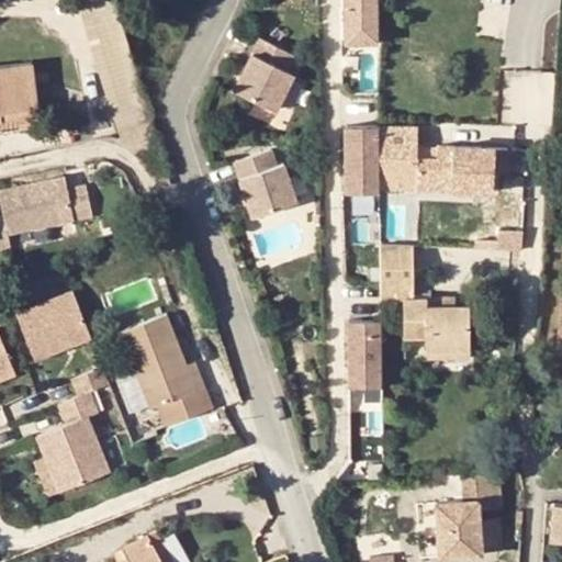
[(344,0),(345,42),(378,42),(377,0),(344,0)]
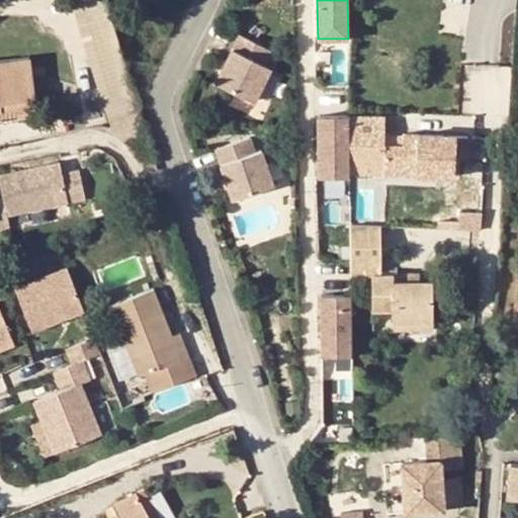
[(233,66),(220,84),(256,108),(276,77),(270,73),(279,61),(249,40),(240,54),(245,57),(237,69),(233,66)]
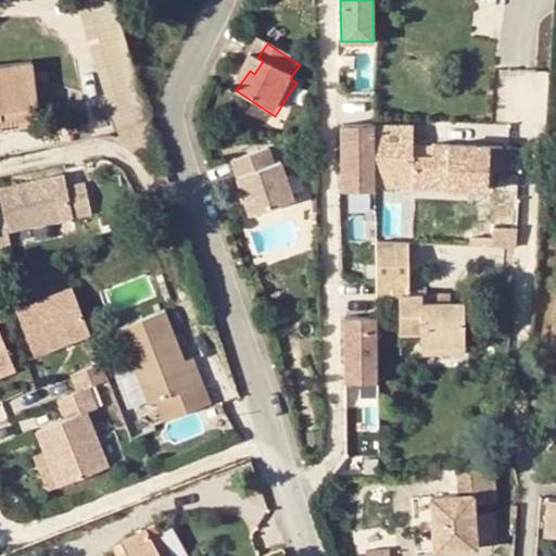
[(263,61),(257,58),(250,71),(254,74),(263,61)]
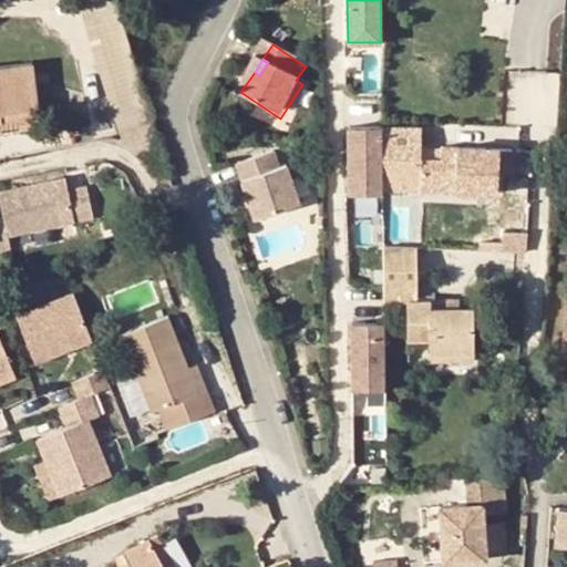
[(2,119),(1,111),(40,105),(34,62),(0,65),(0,121),(3,121),(2,119)]
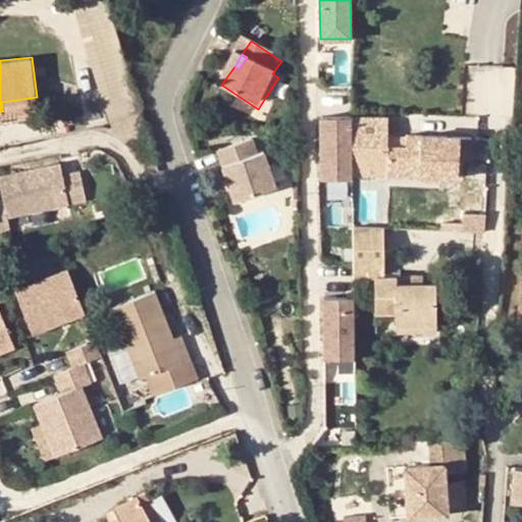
[(1,102),(2,109),(38,105),(37,97),(1,102)]
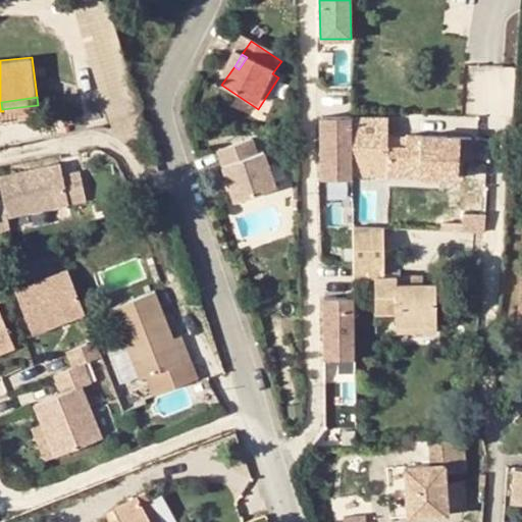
[(353,176),(352,116),(321,116),(322,177),(353,176)]
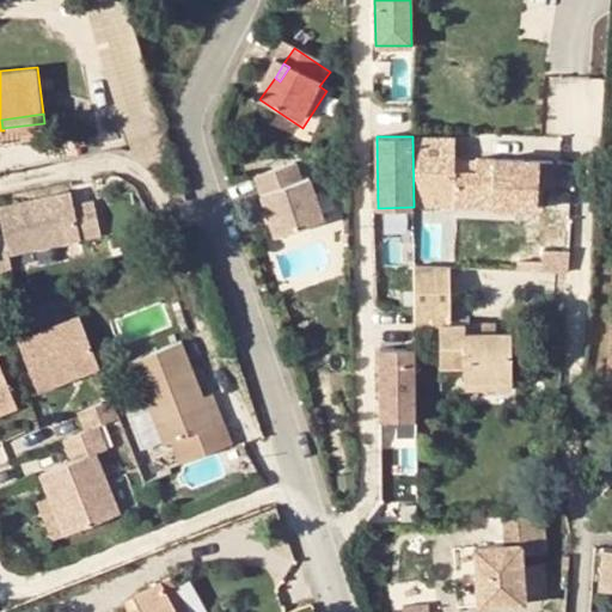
[(554,163),(494,159),(494,164),(477,163),(476,172),(456,171),(453,204),(537,210),(538,188),(552,189),(554,163)]
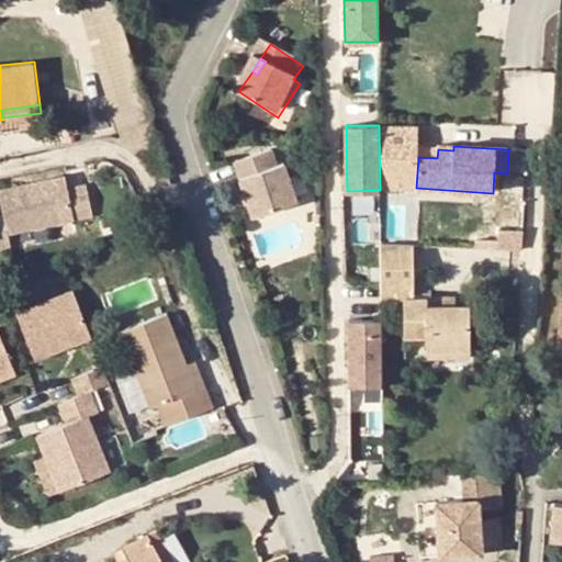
[(266,147),(229,159),(236,177),(240,175),(246,189),(240,191),(249,214),(292,199),(279,160),(271,163),(266,147)]
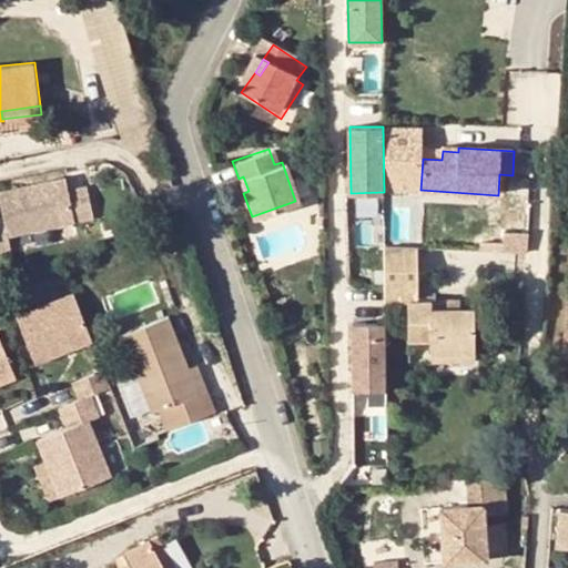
[(8,235),(92,215),(85,185),(68,190),(64,176),(0,190),(0,201),(3,216),(8,235)]
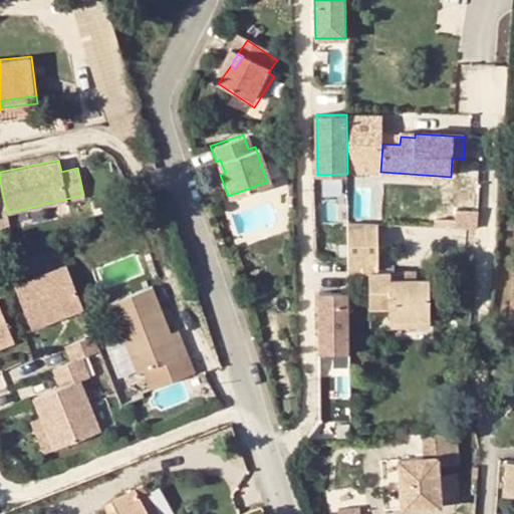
[(220,175),(225,173),(220,160),(216,162),(220,175)]
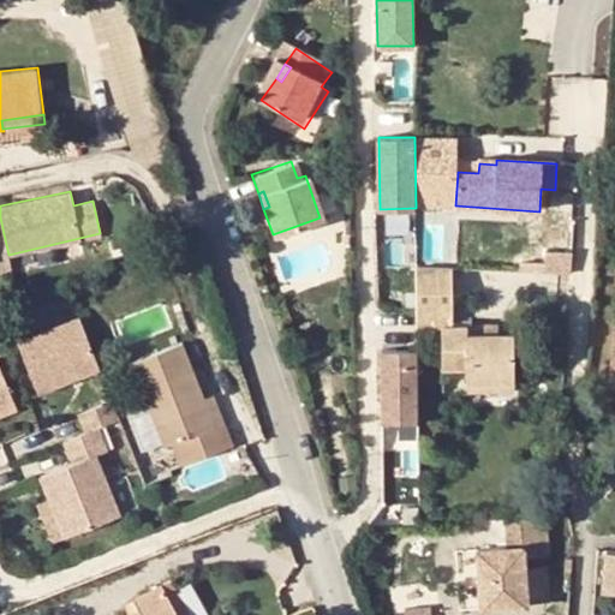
[(9,255),(4,234),(0,236),(0,269),(11,267),(9,255)]
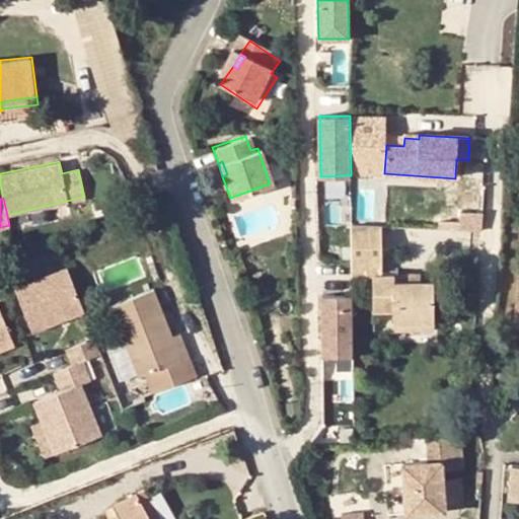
[(382,224),(352,223),(353,270),(382,271),(382,224)]
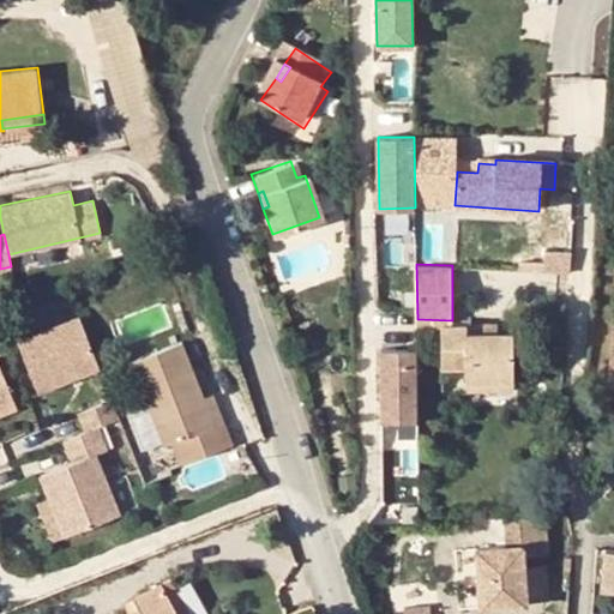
[(38,391),(101,368),(82,317),(19,341),(38,391)]
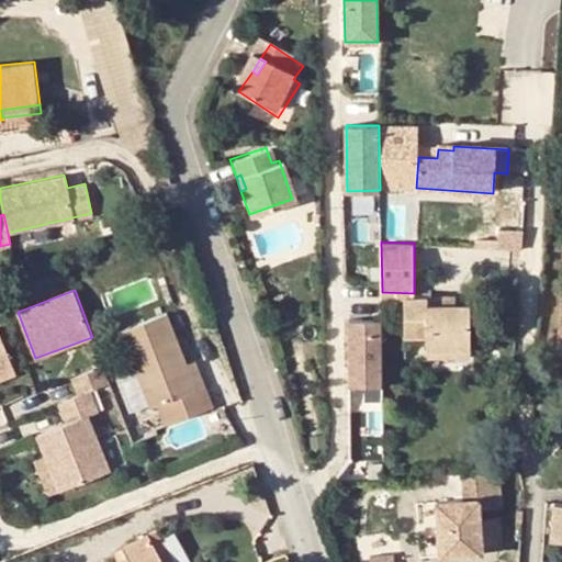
[(414,293),(382,292),(382,302),(406,301),(406,298),(414,299),(414,293)]
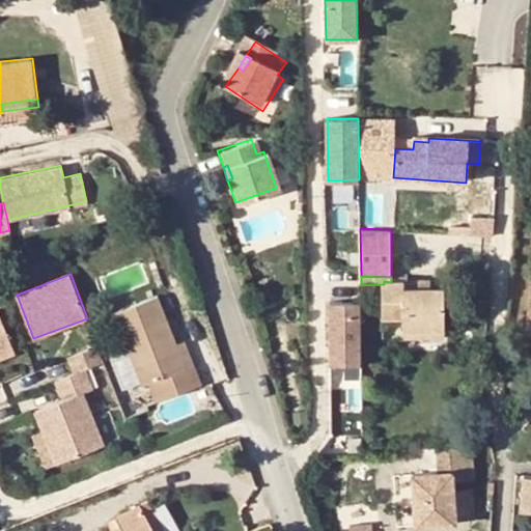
[(431,287),(430,281),(391,282),(384,281),(384,284),(383,316),(404,316),(403,328),(444,329),(444,287),(431,287)]
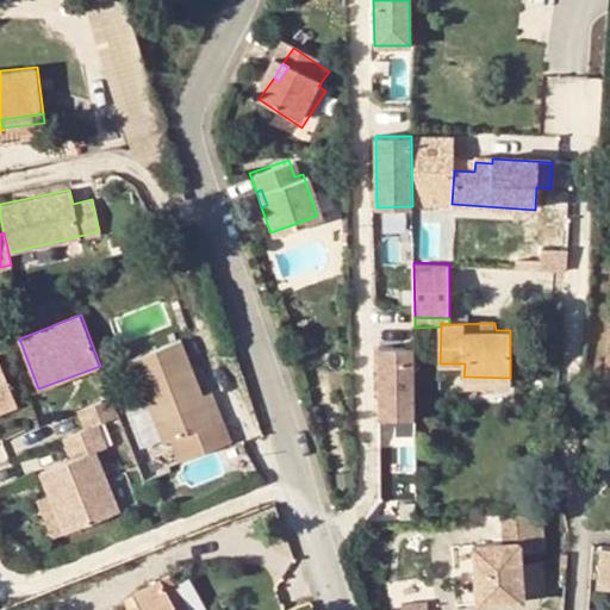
[(215,452),(235,444),(224,418),(215,422),(204,394),(181,340),(132,358),(166,440),(174,436),(184,464),(215,452)]
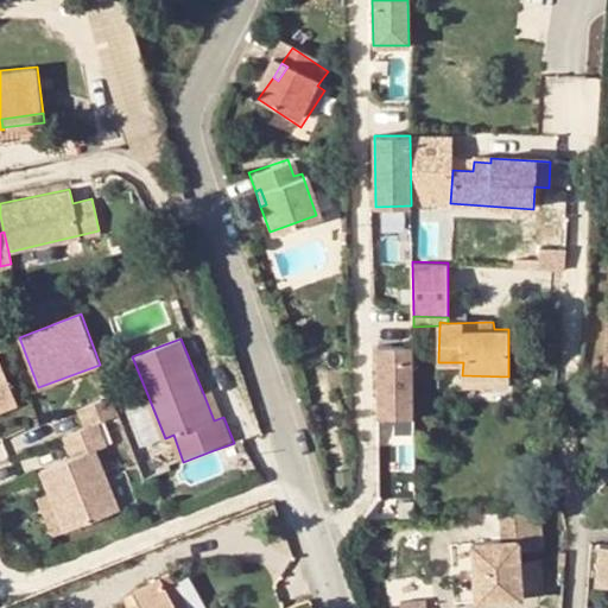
[(413,344),(377,346),(379,418),(415,417),(413,344)]
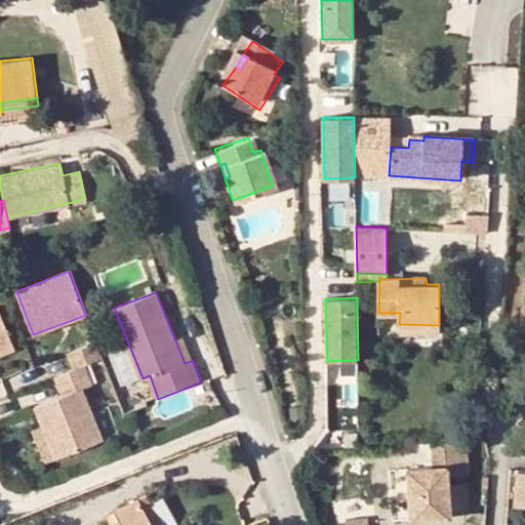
[(0,358),(14,353),(0,313),(0,358)]
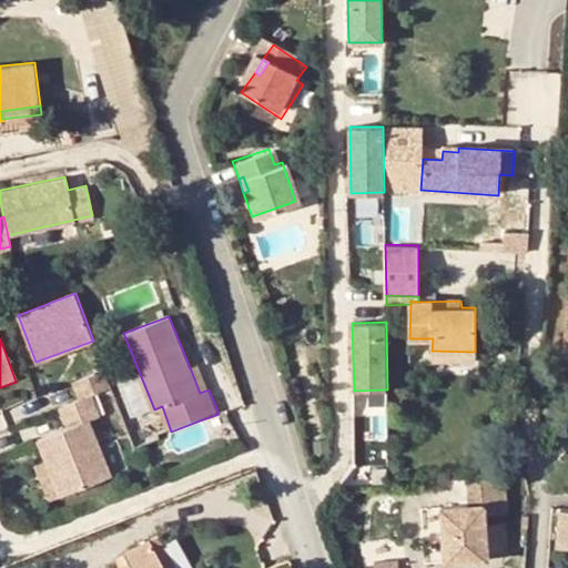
[(411,351),(432,351),(433,338),(409,338),(411,351)]
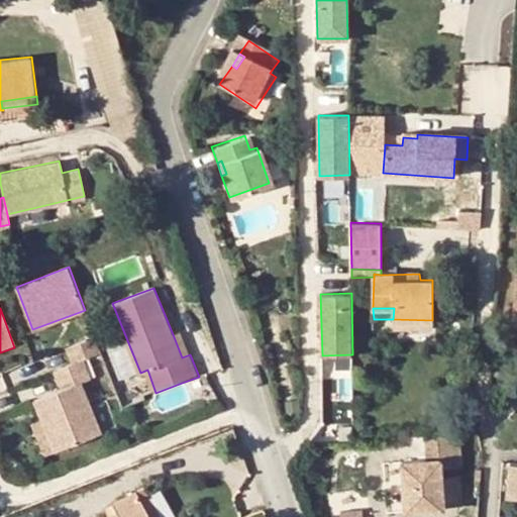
[(432,320),(393,319),(394,328),(432,329),(432,320)]
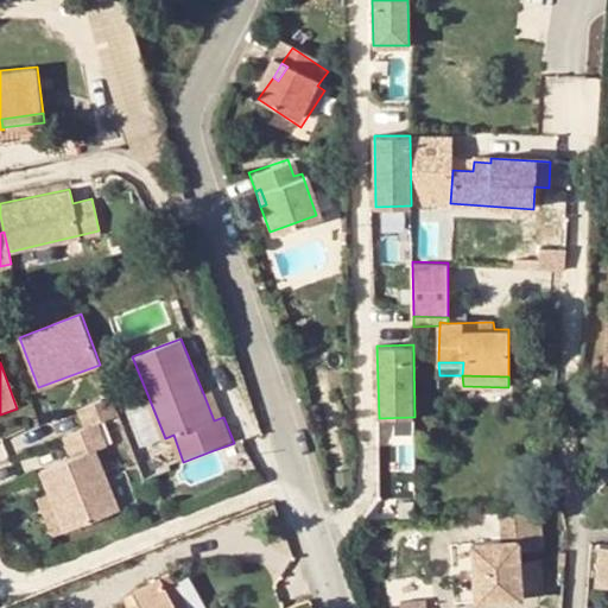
[(203,393),(214,420),(223,417),(213,390),(203,393)]
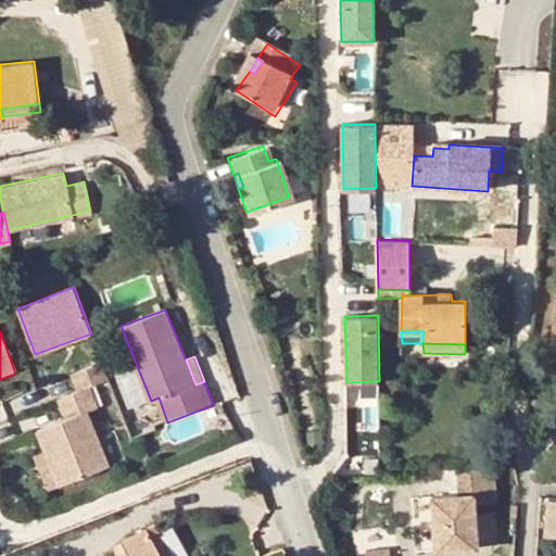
[(87,387),(109,379),(103,363),(71,375),(78,390),(87,387)]
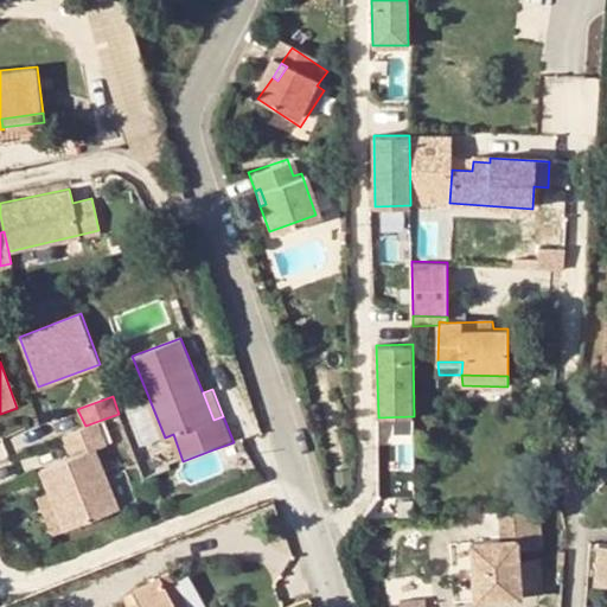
[(103,445),(95,422),(85,426),(62,435),(71,459),(39,471),(49,494),(63,532),(117,512),(94,449),(103,445)]
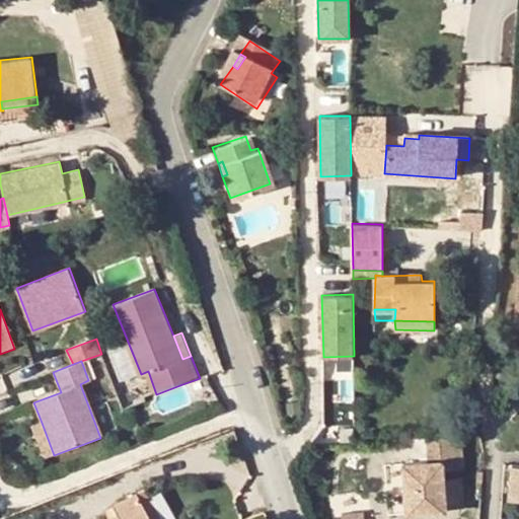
[(33,426),(46,458),(54,455),(42,423),(33,426)]
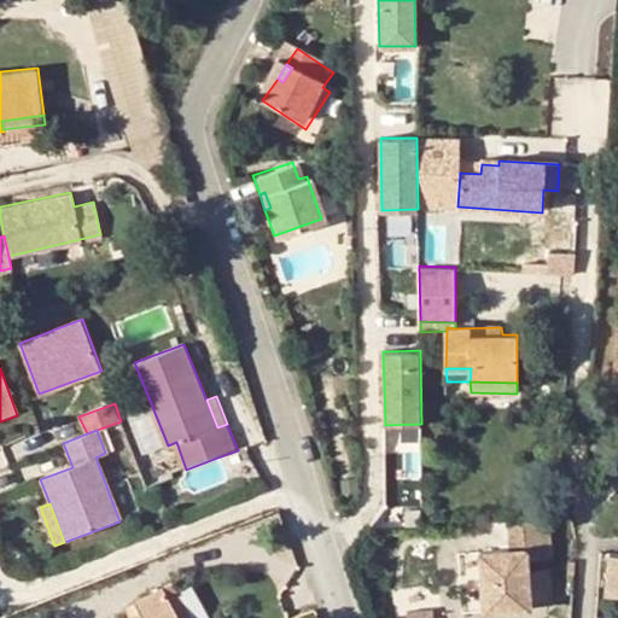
[(512,549),(481,551),(487,613),(531,611),(528,561),(551,559),(547,519),(511,523),(512,549)]
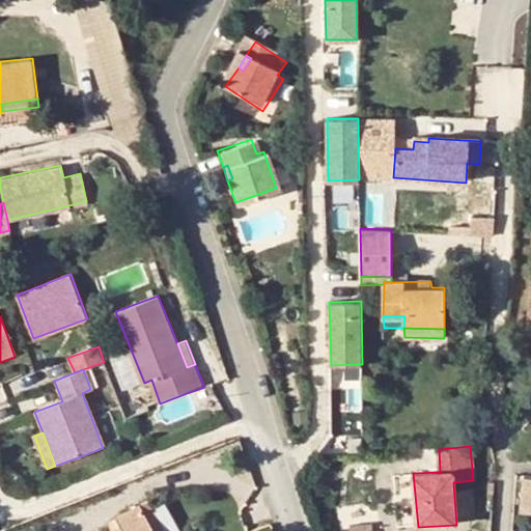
[(530,472),(524,472),(521,507),(530,508),(530,472)]
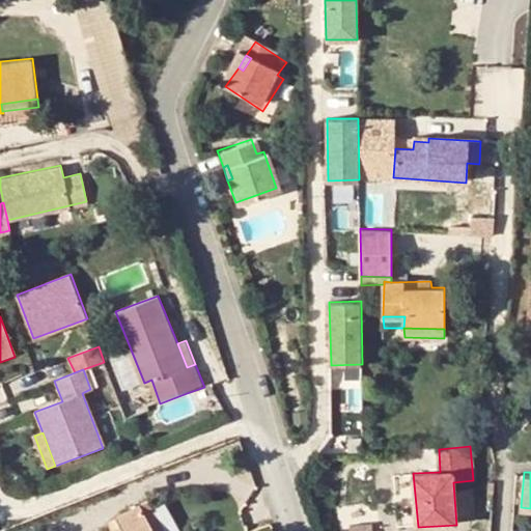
[(120,524),(108,530),(166,530),(148,500),(116,518),(120,524)]
